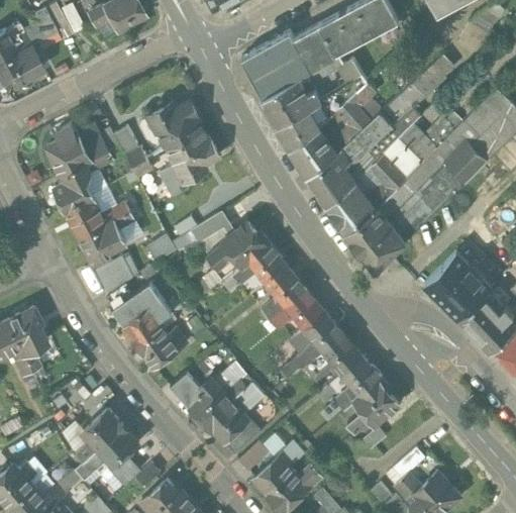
[(134,0),(110,0),(87,13),(95,28),(110,20),(115,31),(143,16),(134,0)]
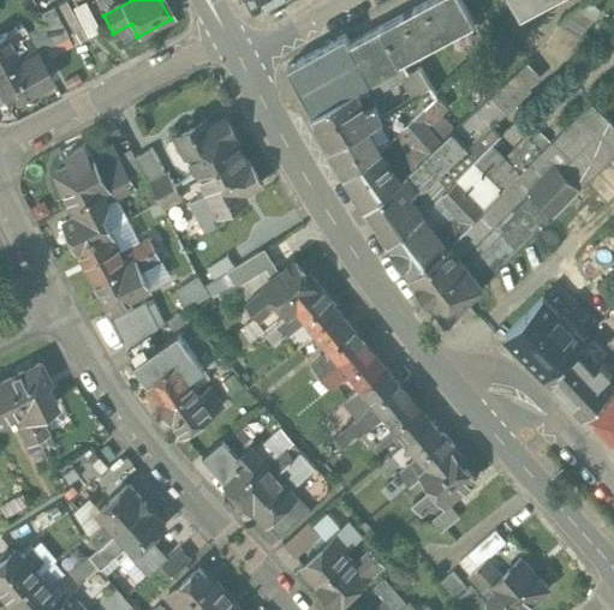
[(246,0),(254,11),(274,0),(246,0)]
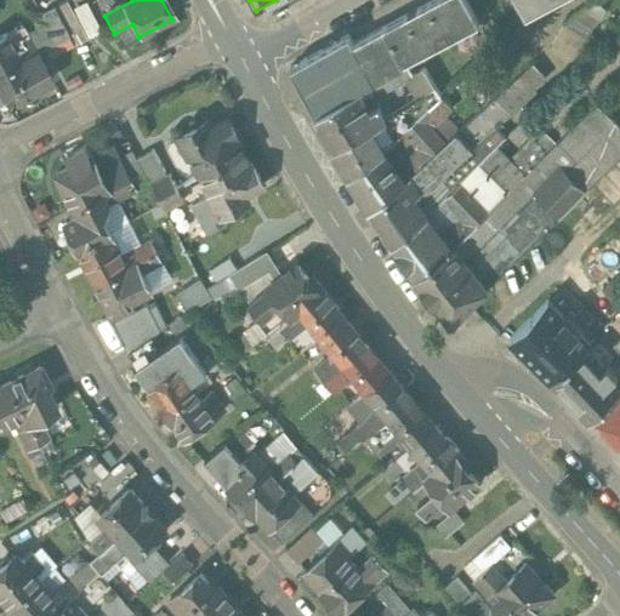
[(462,0),(443,0),(384,33),(394,50),(404,68),(405,67),(478,27),(462,0)]
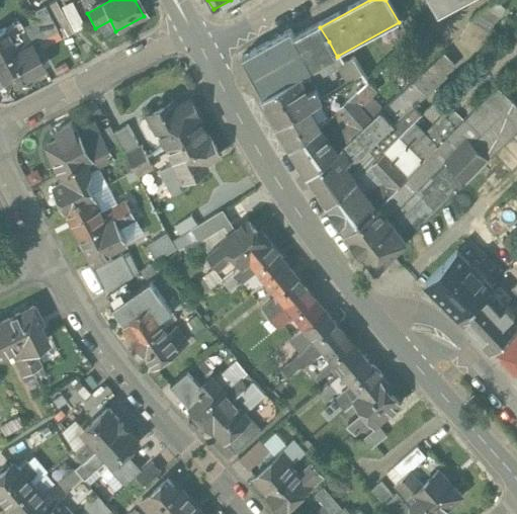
[(432,0),(438,10),(456,0),(432,0)]
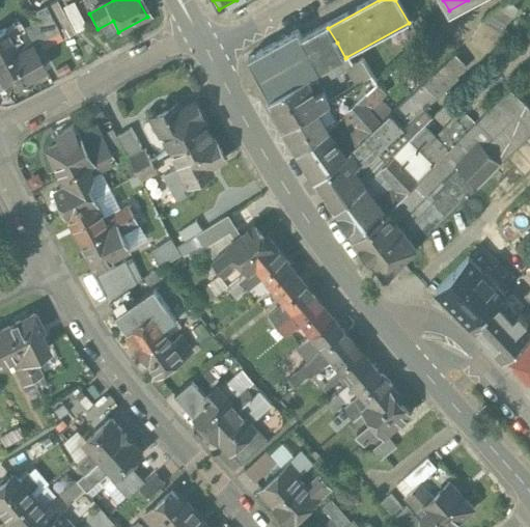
[(481,23),(469,44),(486,55),(495,42),(504,50),(512,40),(501,33),(505,27),(489,17),(481,23)]
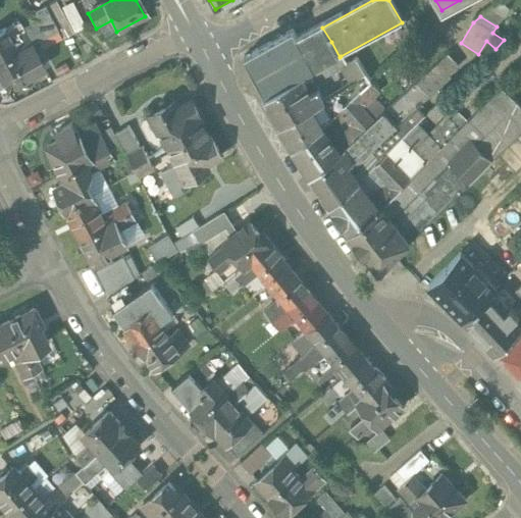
[(16,27),(0,35),(0,78),(13,70),(6,58),(13,55),(9,48),(18,44),(14,36),(19,33),(16,27)]
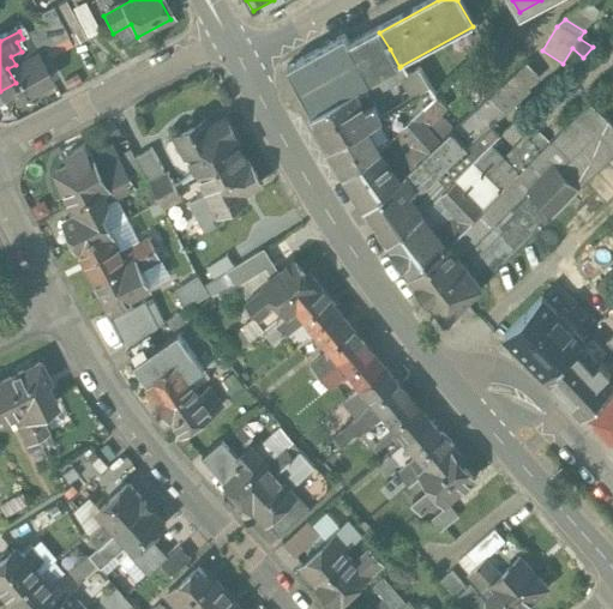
[(379,32),(349,48),(360,66),(390,49),(379,32)]
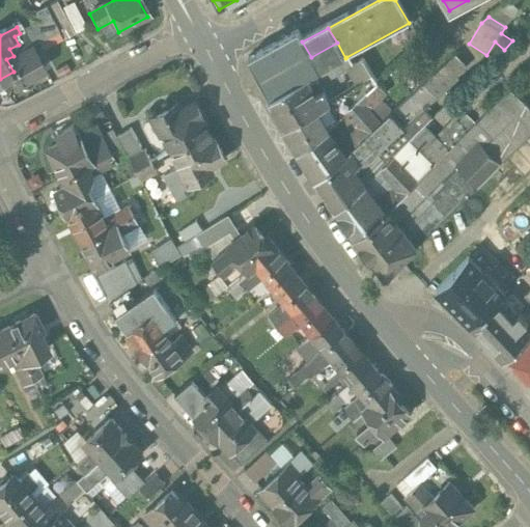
[(42,74),(20,33),(15,36),(19,45),(9,49),(14,56),(6,59),(14,72),(0,79),(0,87),(1,88),(0,89),(8,92),(9,91),(42,74)]
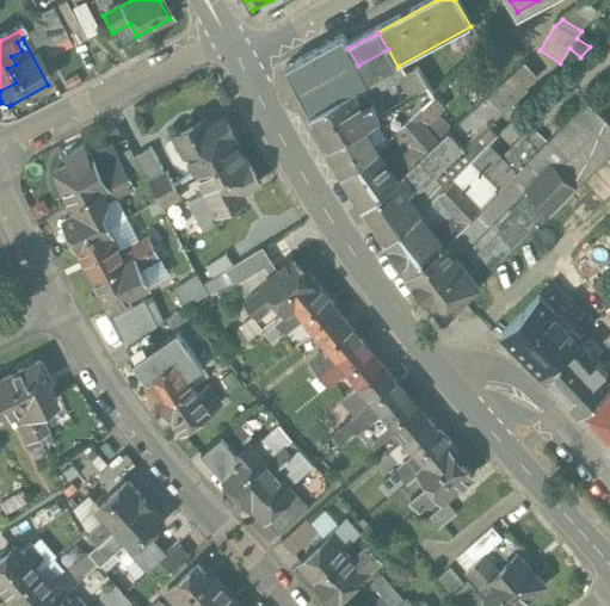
[(343,39),(284,70),(309,116),(398,67),(388,49),(358,66),(343,39)]
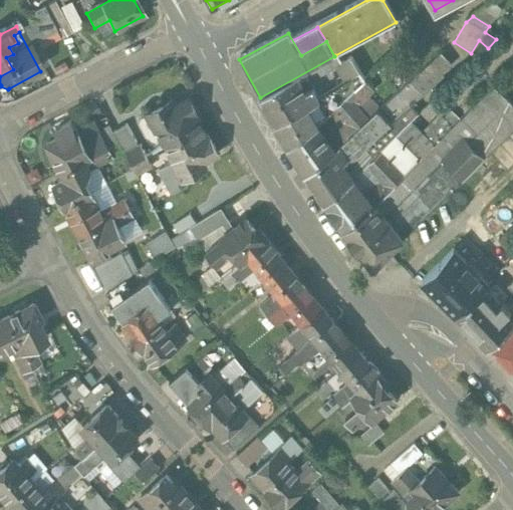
[(334,56),(260,97),(275,125),(318,99),(356,73),(359,72),(351,60),(341,66),(335,55),(334,56)]
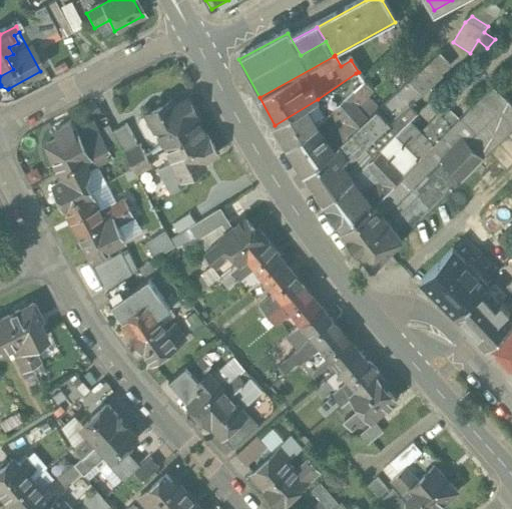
[(429,63),(376,111),(389,125),(438,80),(434,76),(438,72),(429,63)]
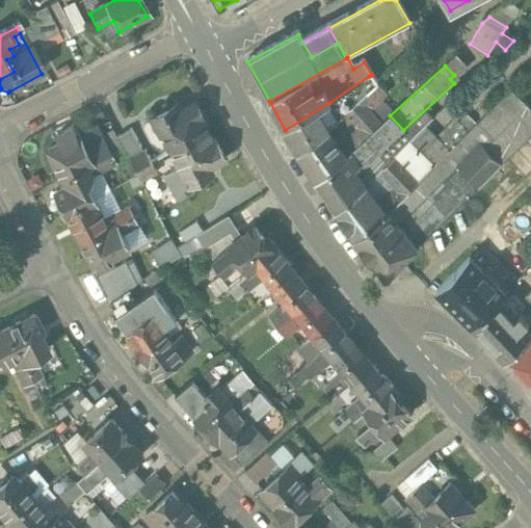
[(329,103),(285,130),(298,153),(328,132),(329,131),(346,114),(359,102),(376,85),(369,76),(329,103)]
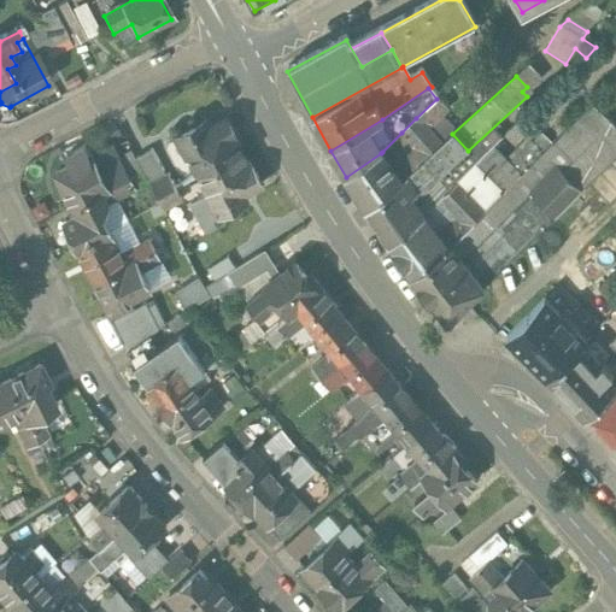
[(436,99),(416,118),(426,129),(446,109),(436,99)]
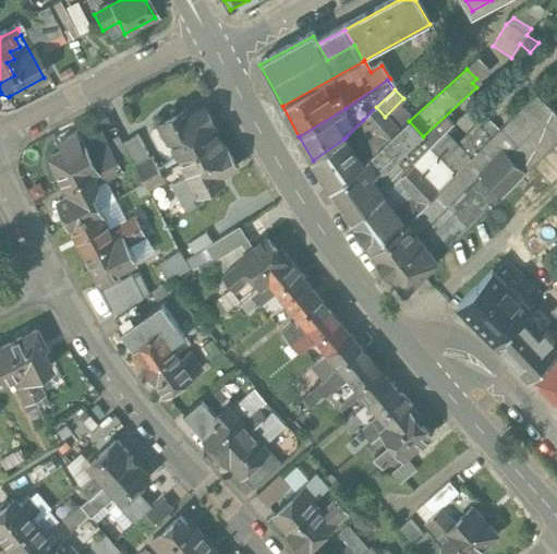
[(344,139),(313,160),(330,189),(363,165),(365,164),(399,132),(399,131),(385,117),(376,107),(363,120),(374,132),(354,152),(344,139)]
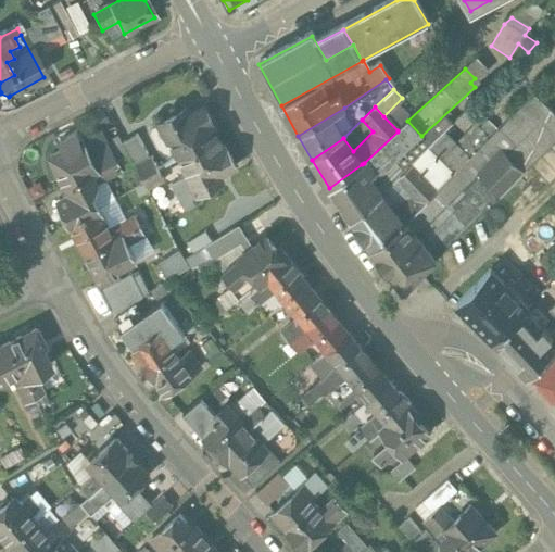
[(185,112),(160,126),(164,134),(149,141),(155,153),(172,145),(180,161),(218,140),(211,126),(212,125),(203,110),(188,118),(185,112)]
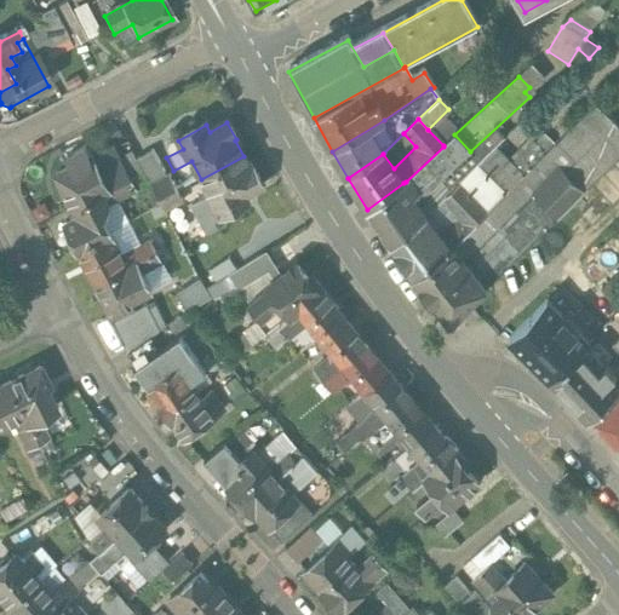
[(532,197),(496,234),(500,239),(470,269),(487,289),(592,183),(609,166),(569,128),(554,143),(573,162),(563,172),(559,167),(531,196),(532,197)]
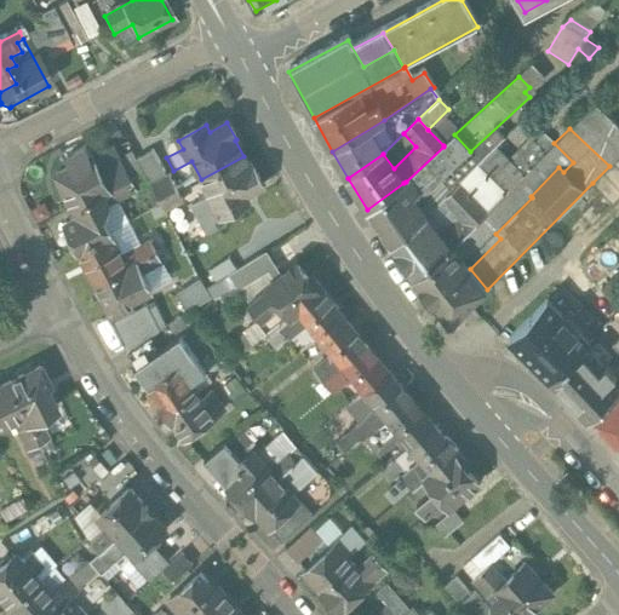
[(454,134),(443,145),(443,147),(406,182),(403,183),(411,195),(418,189),(427,188),(437,178),(451,191),(481,162),(470,151),(454,134)]
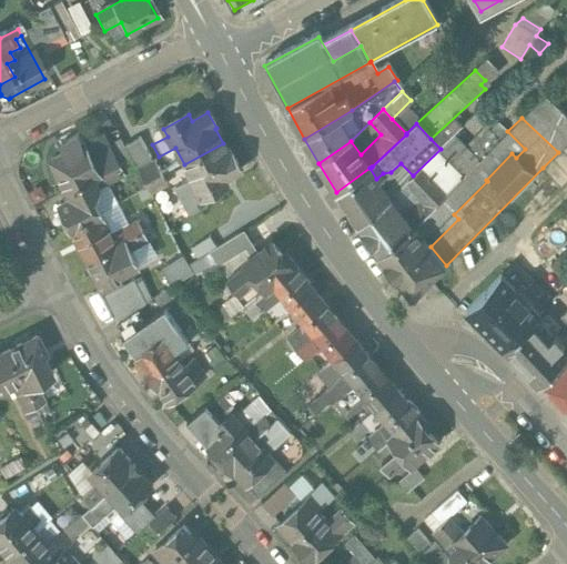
[(64,157),(50,164),(66,194),(99,178),(94,169),(83,147),(79,139),(60,148),(64,157)]
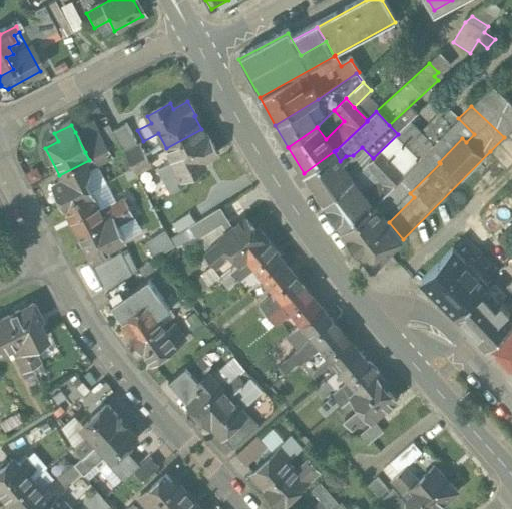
[(126,127),(112,134),(124,156),(137,149),(126,127)]
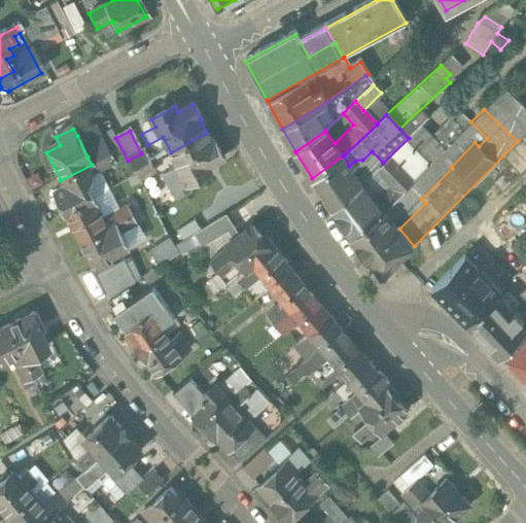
[(214,146),(207,133),(171,152),(179,168),(163,177),(176,201),(190,193),(188,187),(211,175),(208,170),(223,162),(215,146),(214,146)]
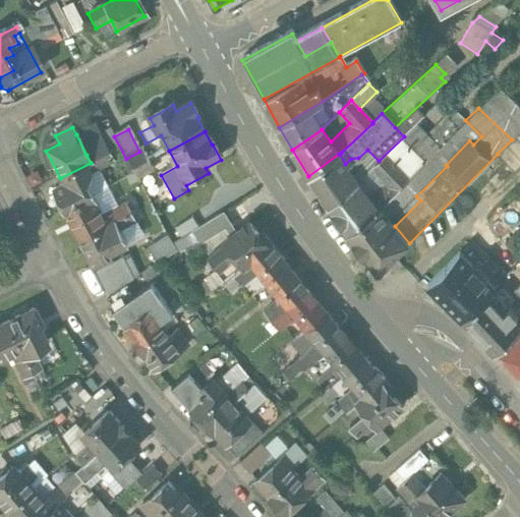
[(519,131),(512,139),(498,154),(506,163),(488,181),(498,190),(515,172),(519,166),(519,131)]
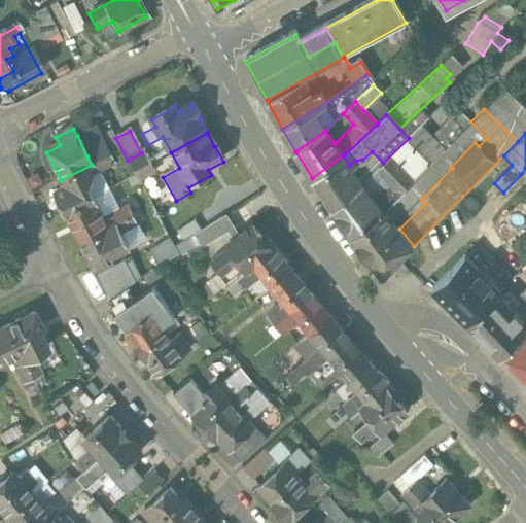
[(105,148),(88,157),(92,165),(109,155),(105,148)]
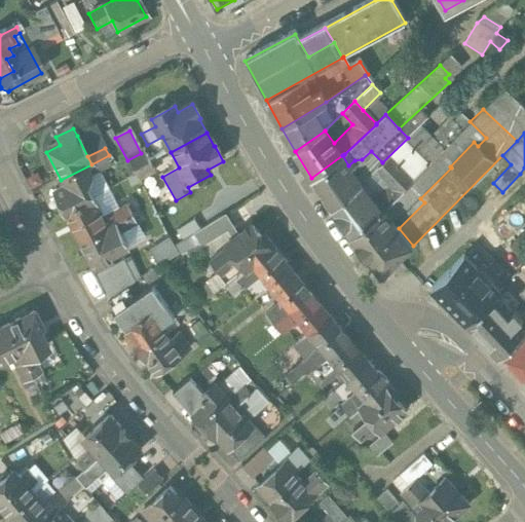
[(442,150),(411,182),(420,190),(450,159),(442,150)]
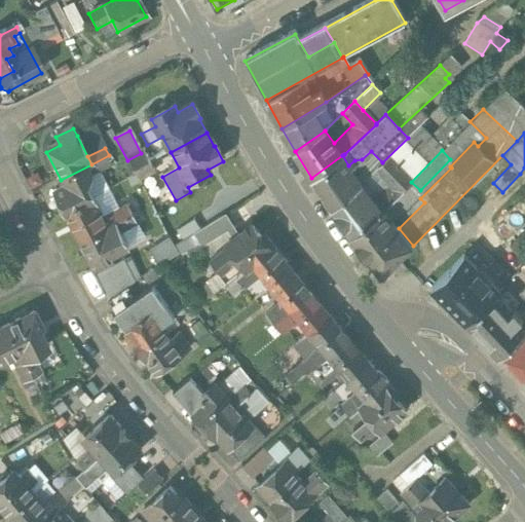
[(371,151),(362,159),(354,160),(348,165),(360,184),(382,162),(371,151)]
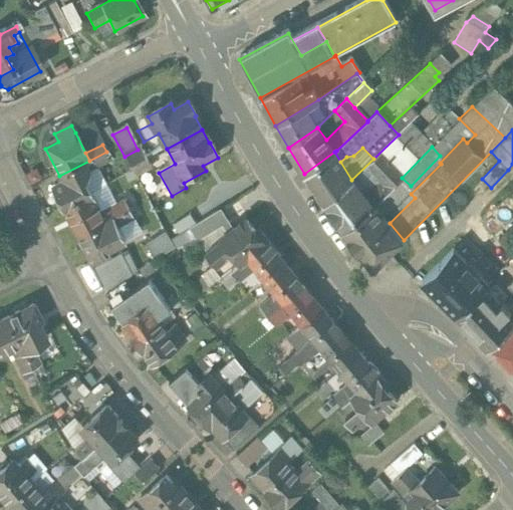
[(138,150),(124,157),(131,168),(146,160),(140,149),(138,150)]
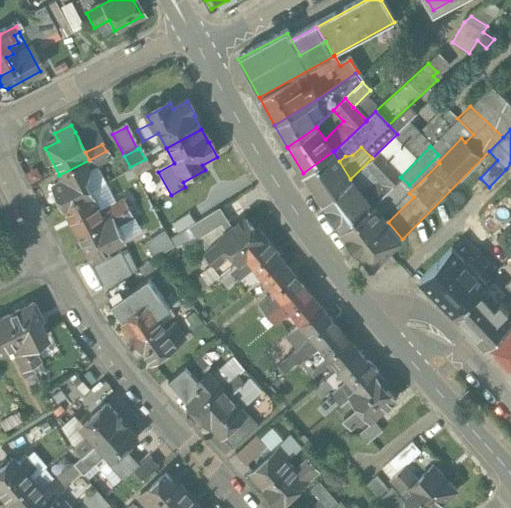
[(106,151),(89,160),(93,168),(110,159),(106,151)]
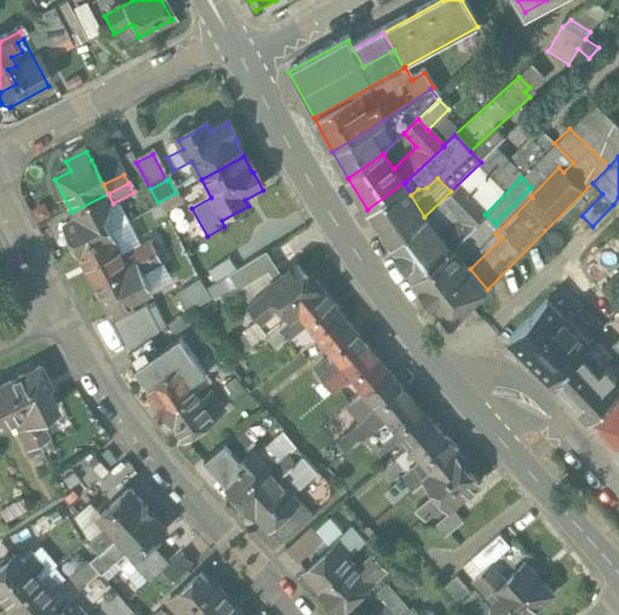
[(403,183),(367,210),(391,246),(424,217),(411,195),(403,183)]
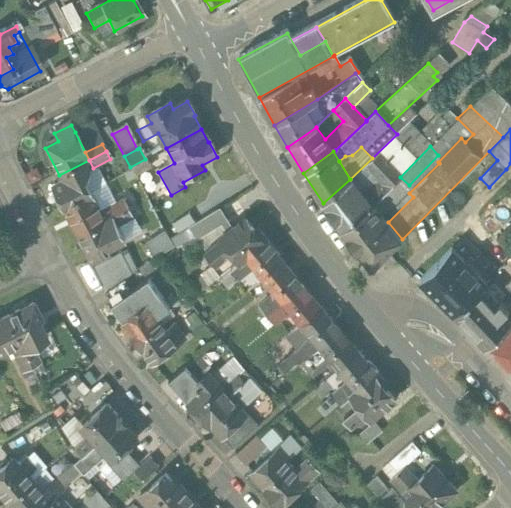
[(150,169),(145,159),(130,167),(132,171),(135,177),(150,169)]
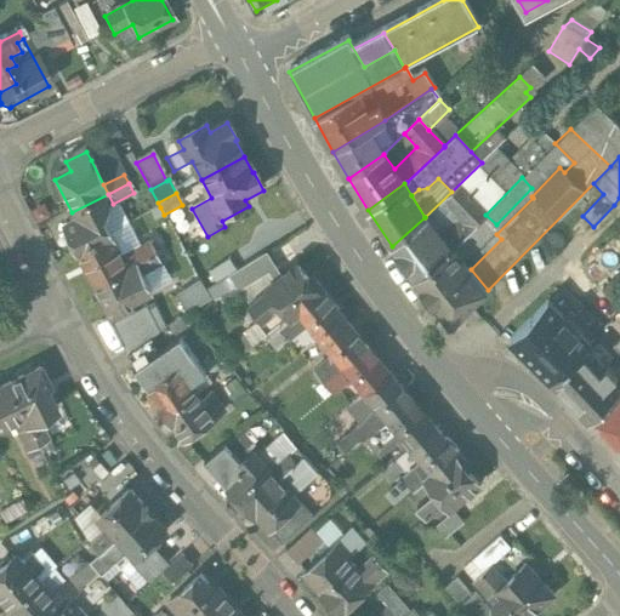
[(108,194),(72,212),(77,223),(64,229),(77,252),(109,235),(102,221),(104,220),(107,210),(107,207),(113,204),(108,194)]
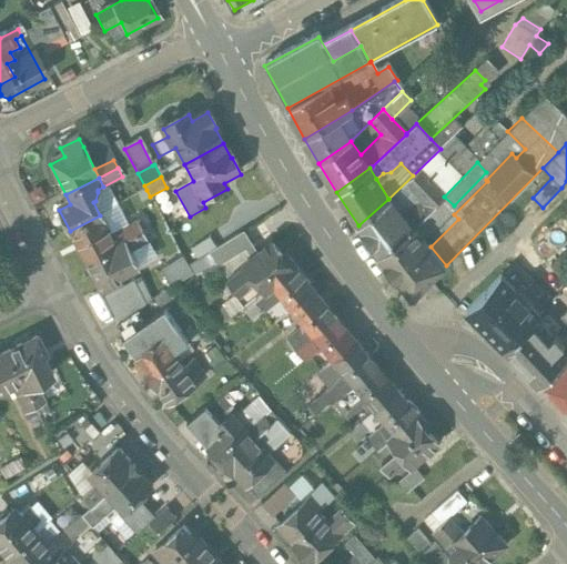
[(147,190),(137,195),(141,203),(151,198),(150,197),(147,190)]
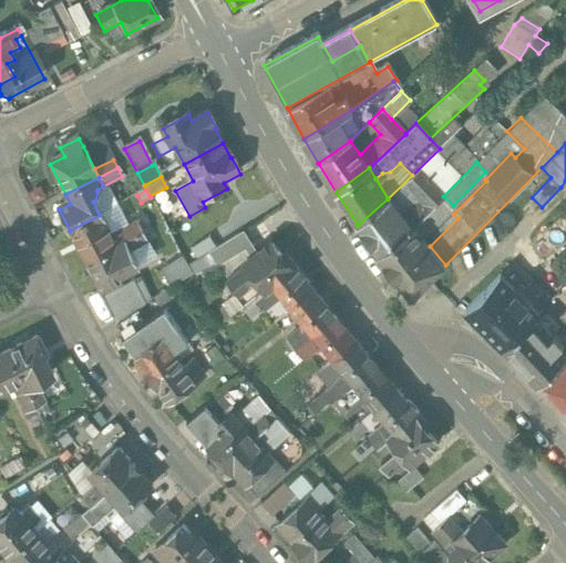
[(388,198),(358,225),(378,256),(411,228),(388,198)]
